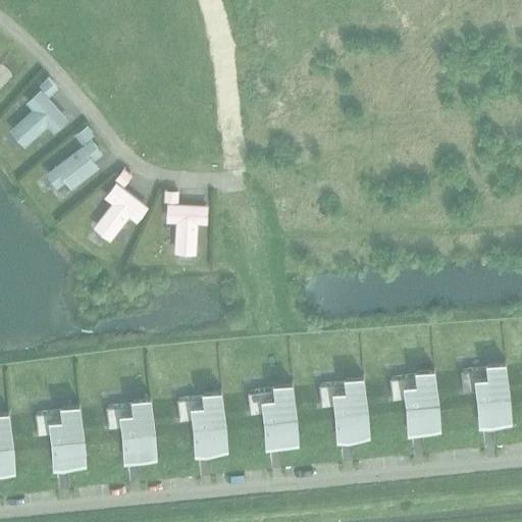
[(13,128),(25,142),(48,121),(54,128),(65,118),(41,91),(30,101),(36,108),(13,128)]
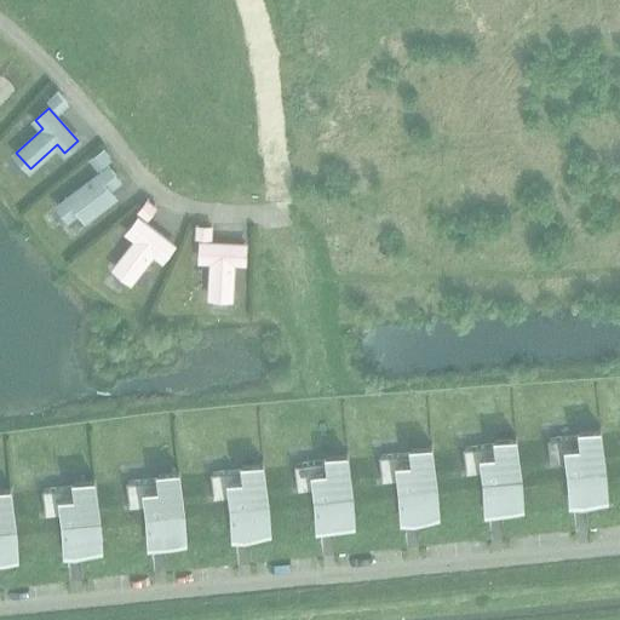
[(79,211),(85,219),(115,196),(108,188),(119,181),(108,166),(58,205),(68,219),(79,211)]
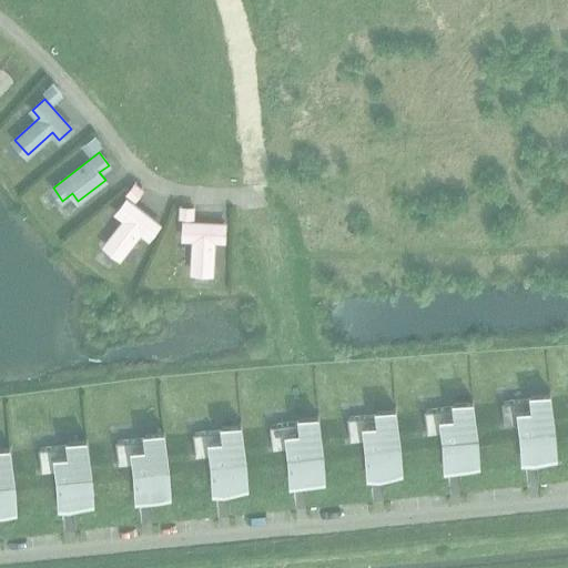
[(105,245),(120,257),(141,231),(149,237),(159,224),(128,200),(117,213),(125,220),(105,245)]
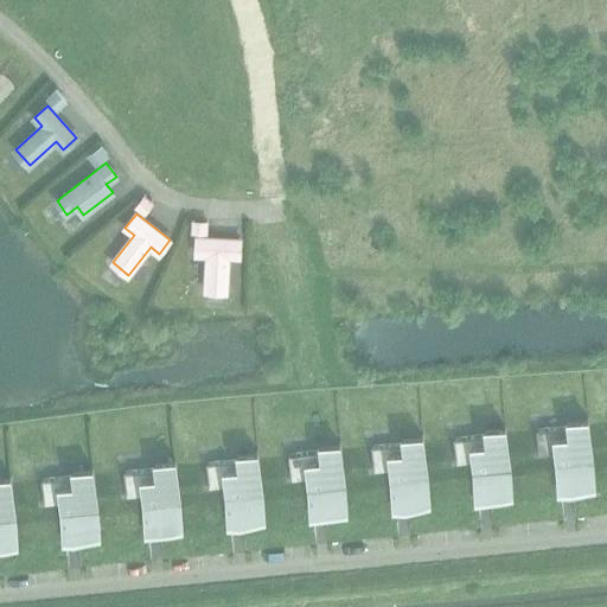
[(206,291),(227,292),(228,256),(240,256),(240,238),(197,237),(197,255),(208,255),(206,291)]
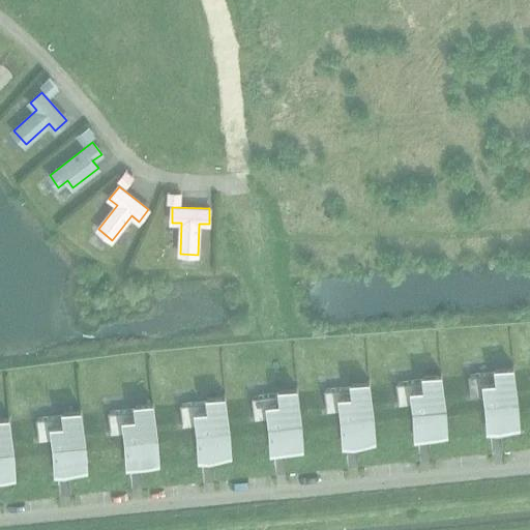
[(519,417),(516,391),(513,365),(511,365),(511,374),(496,375),(470,378),(470,377),(468,378),(470,402),(486,401),(487,420),(489,420),(495,419),(496,429),(520,427),(519,417)]
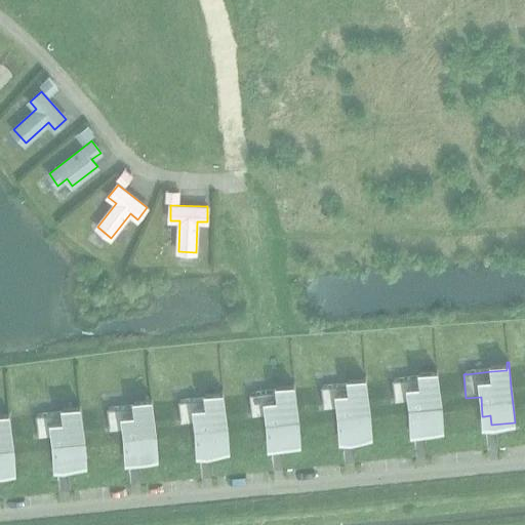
[(442,420),(440,395),(437,369),(435,369),(436,377),(420,378),(394,381),(394,380),(392,381),(395,405),(409,404),(411,423),(413,423),(418,422),(419,432),(443,430),(442,420)]
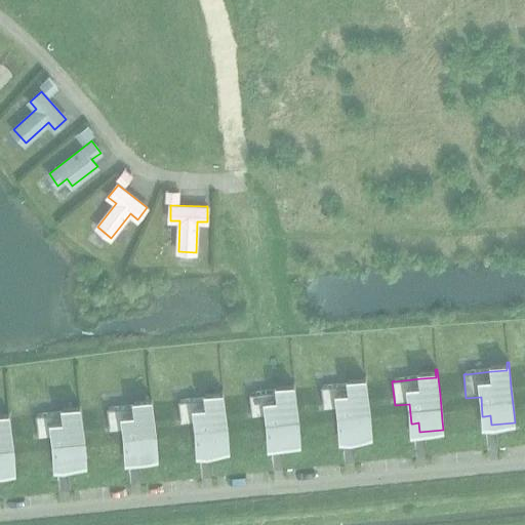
[(339,431),(341,431),(348,430),(348,439),(371,436),(370,428),(371,428),(368,402),(365,376),(363,376),(364,385),(349,386),(322,389),(322,388),(321,388),(323,412),(337,411),(339,431)]
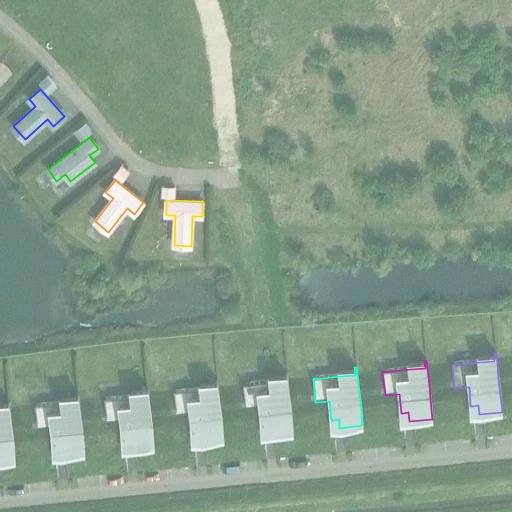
[(292,424),(289,399),(287,374),(285,374),(285,382),(270,383),(245,386),(245,385),(243,385),(245,409),(259,408),(261,427),(263,427),(269,426),(270,435),(293,432),(292,424)]
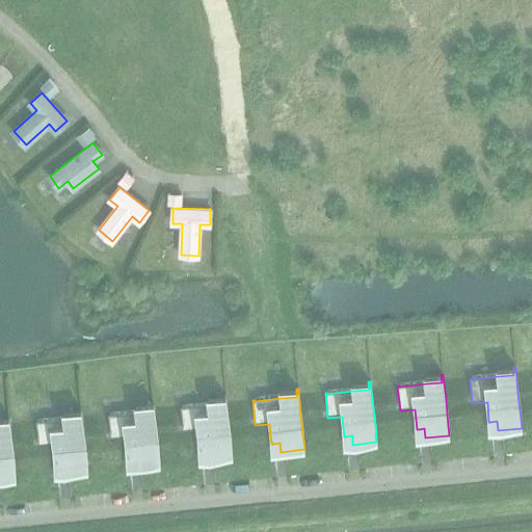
[(200,451),(202,451),(208,450),(208,459),(232,456),(231,448),(225,396),(223,396),(224,404),(209,405),(182,408),(182,407),(180,407),(183,432),(197,431),(200,451)]
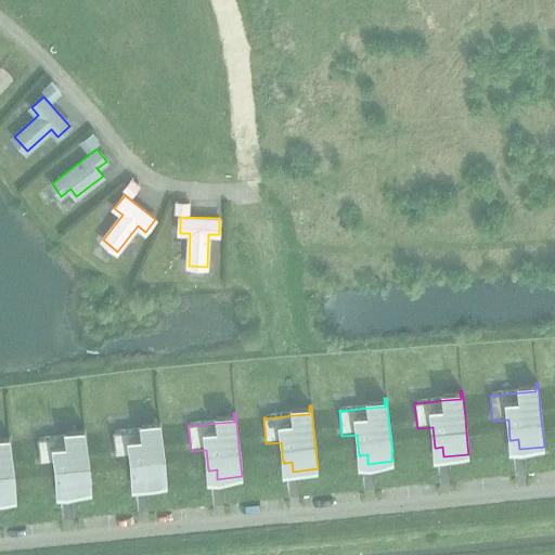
[(166,475),(160,421),(158,421),(158,428),(142,430),(115,433),(113,433),(115,459),(130,456),(132,478),(134,478),(134,477),(141,477),(142,486),(167,483),(166,475)]
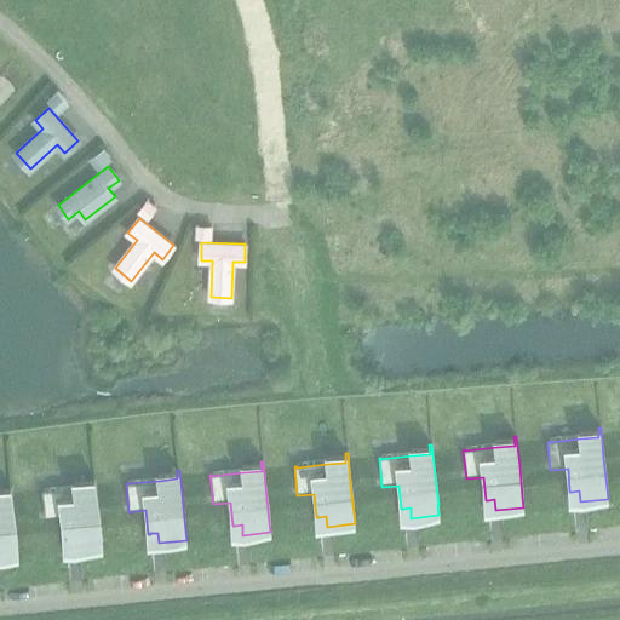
[(101,539),(98,507),(95,478),(92,478),(92,487),(75,489),(44,492),(41,492),(45,521),(62,518),(64,543),(67,543),(65,541),(73,541),(74,551),(102,549),(101,539)]
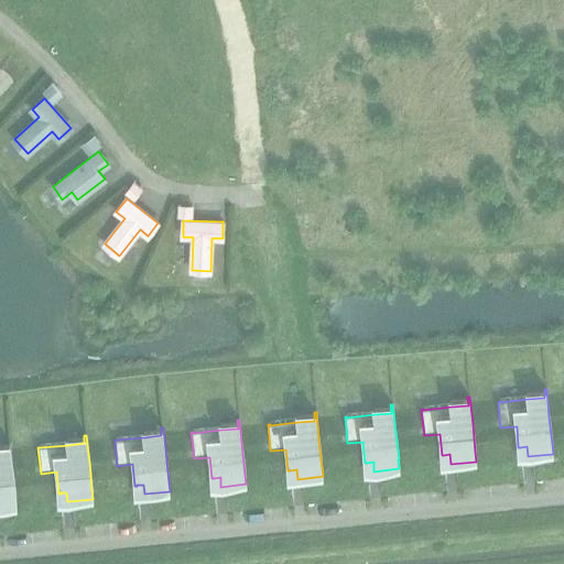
[(15,498),(12,469),(10,443),(8,443),(8,451),(0,451),(0,508),(17,507),(15,498)]
